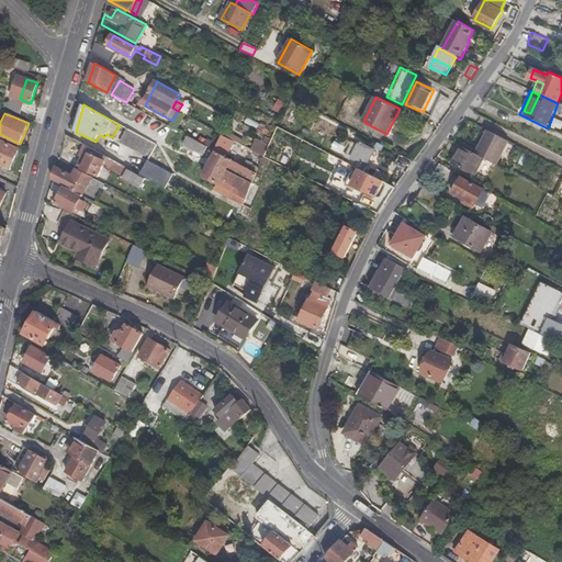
[(561,128),(561,127),(561,120),(553,117),(551,126),(561,128)]
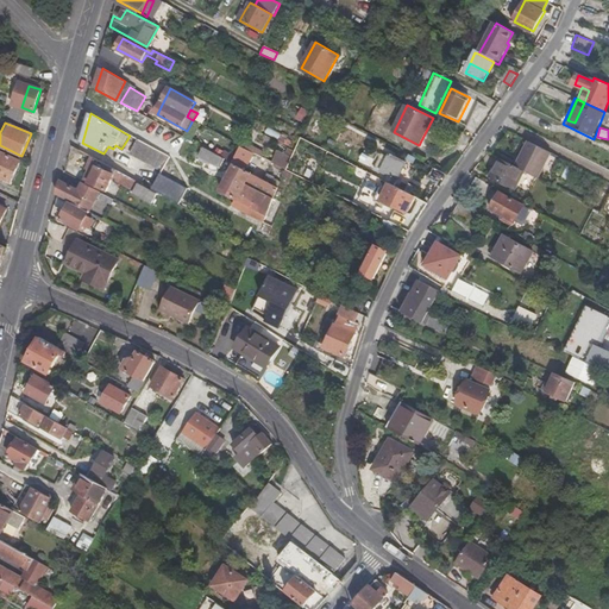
[(534,176),(547,151),(525,140),(513,164),(534,176)]
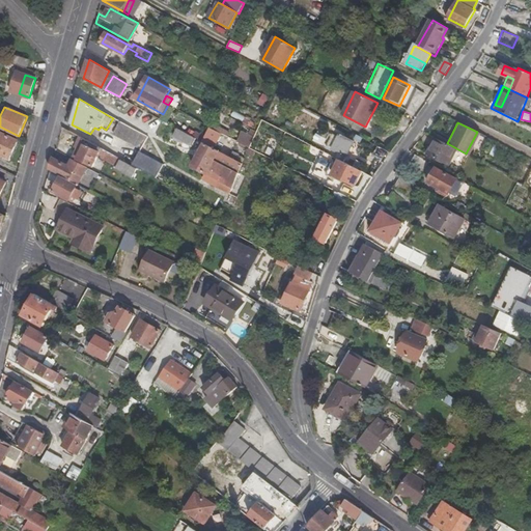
[(144,150),(150,139),(124,124),(118,136),(144,150)]
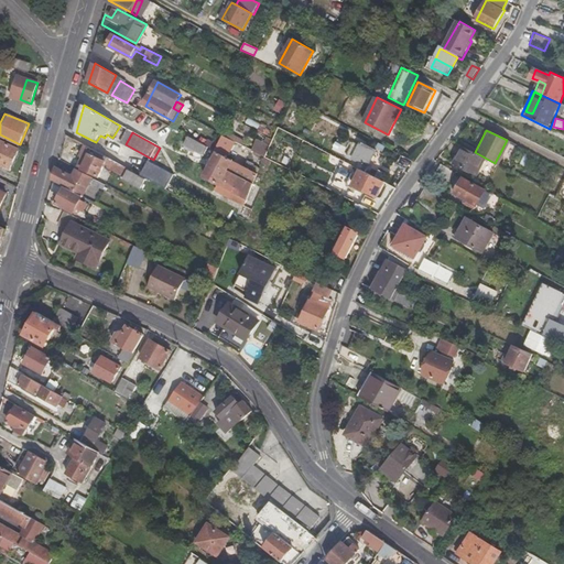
[(226,132),(224,137),(235,142),(236,138),(226,132)]
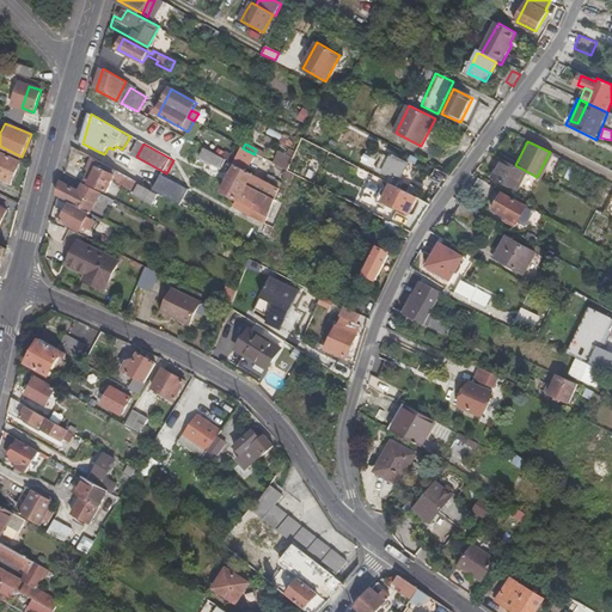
[(200,155),(212,161),(216,154),(204,147),(200,155)]
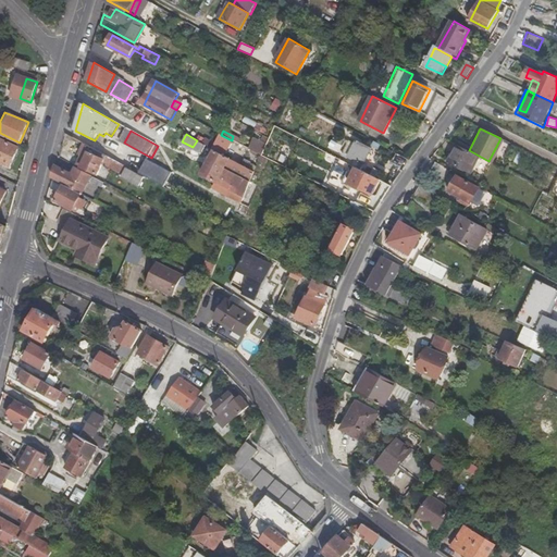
[(221,135),(213,148),(225,156),(233,141),(232,140),(221,135)]
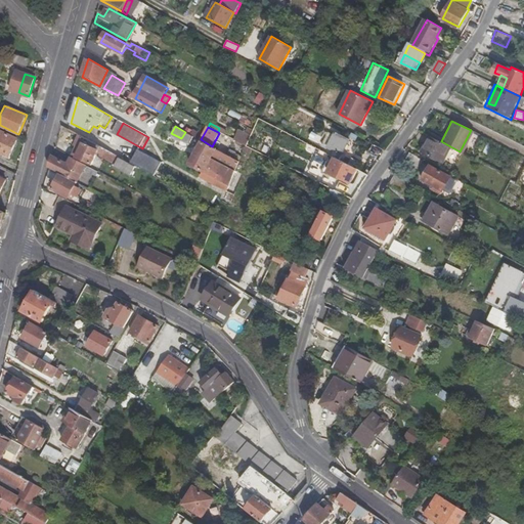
[(18,138),(2,131),(0,133),(0,150),(9,156),(18,138)]
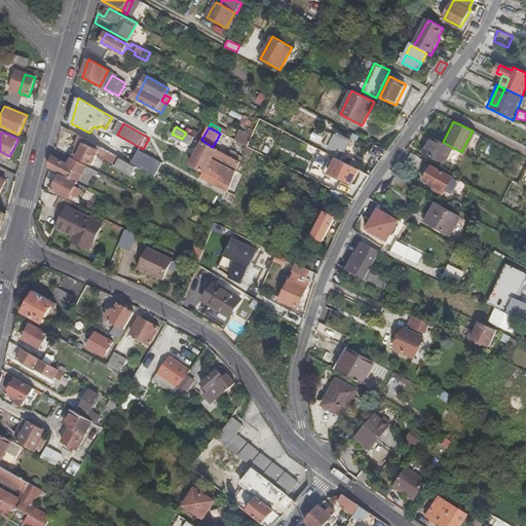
[(342,153),(350,139),(337,132),(329,146),(342,153)]
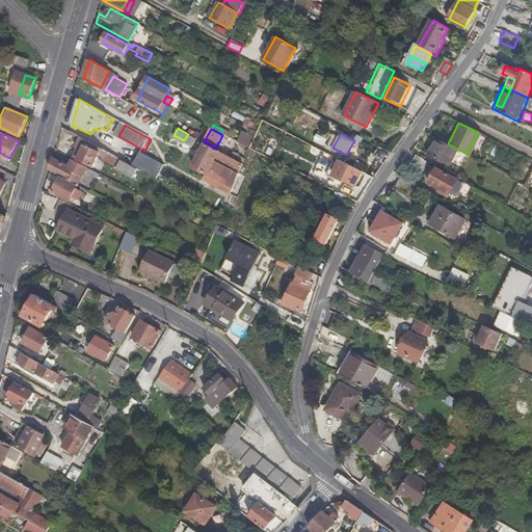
[(191,144),(195,137),(188,134),(184,140),(191,144)]
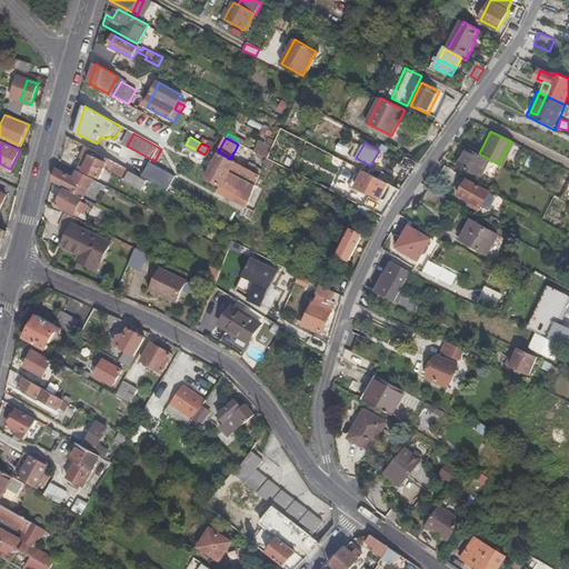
[(260,143),(256,153),(268,159),(273,147),(269,145),(266,143),(265,146),(260,143)]
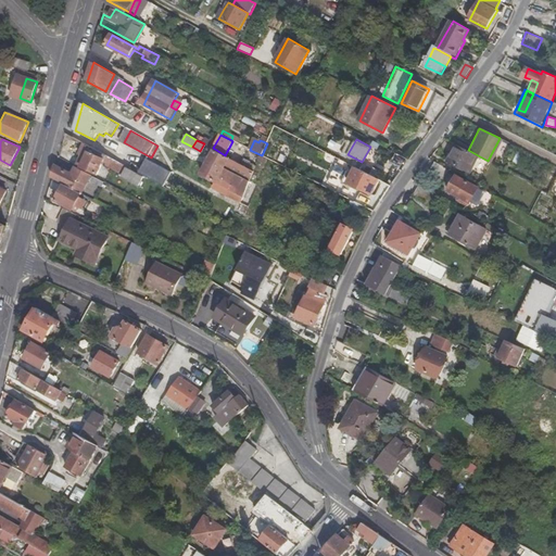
[(122,169),(124,166),(84,143),(75,164),(98,175),(104,161),(122,169)]
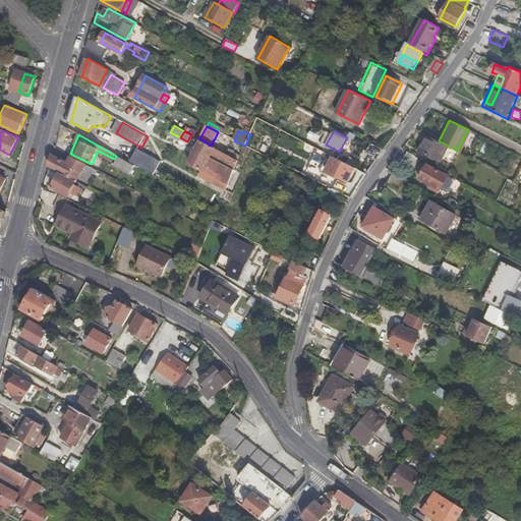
[(448,147),(439,140),(427,135),(418,150),(439,162),(448,147)]
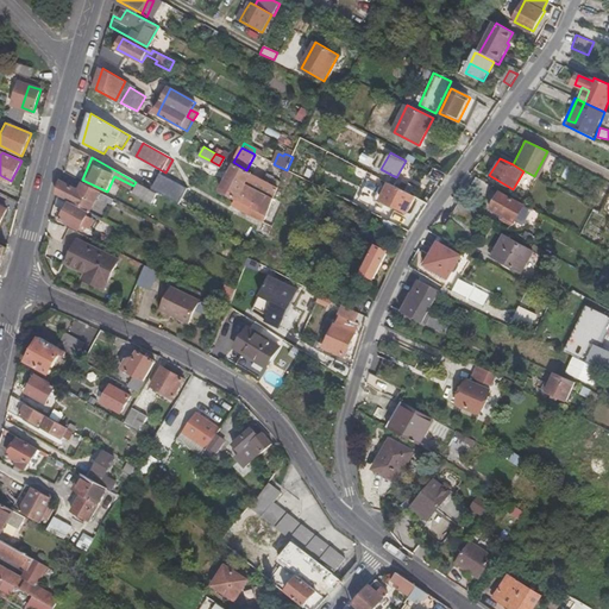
[(265,214),(278,187),(246,170),(233,162),(218,189),(240,201),(237,208),(248,214),(251,207),(265,214)]
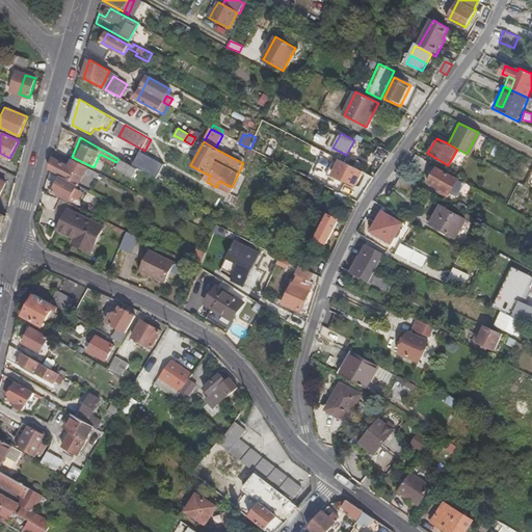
[(142,155),(136,166),(150,173),(156,161),(142,155)]
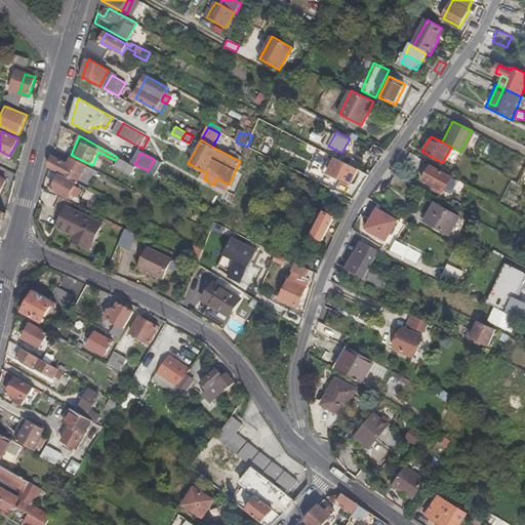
[(418,171),(425,160),(411,153),(405,164),(418,171)]
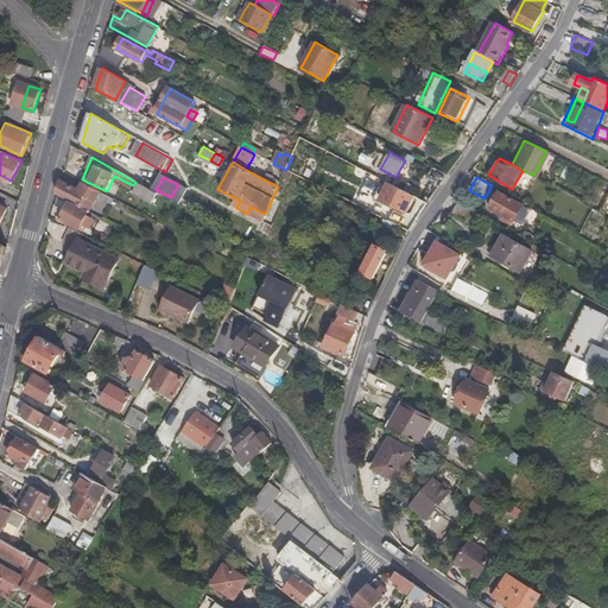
[(57,195),(71,203),(90,213),(101,194),(83,184),(78,190),(62,182),(57,195)]
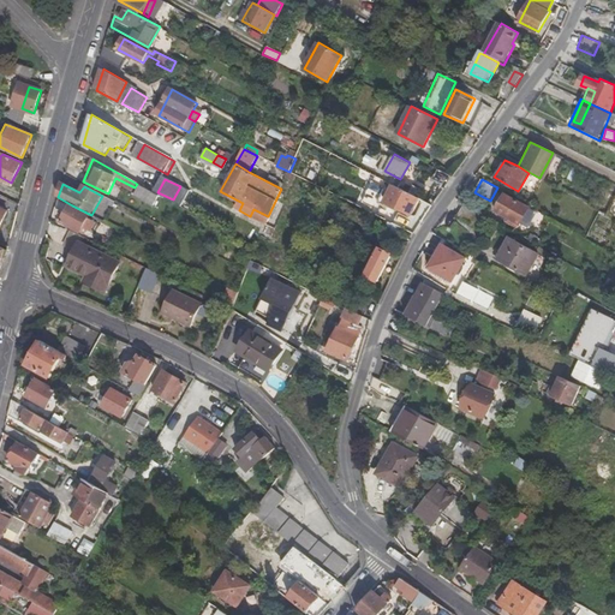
[(410,213),(419,197),(393,184),(384,199),(410,213)]
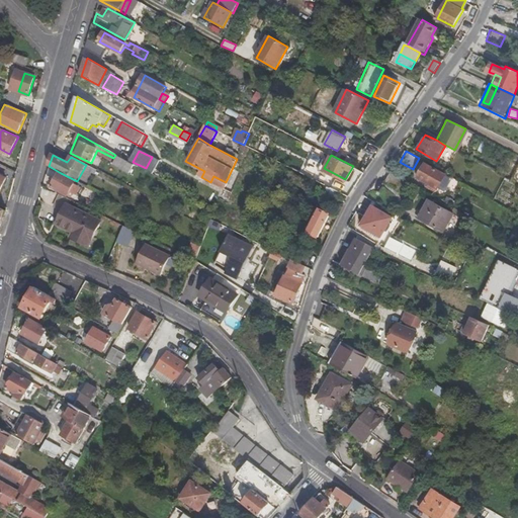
[(130,174),(135,165),(131,163),(119,156),(114,165),(130,174)]
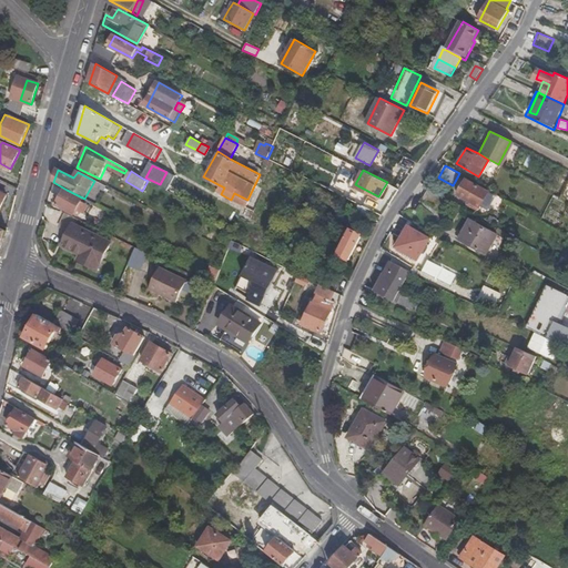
[(486,191),(466,180),(456,194),(469,202),(468,204),(476,210),(486,191)]
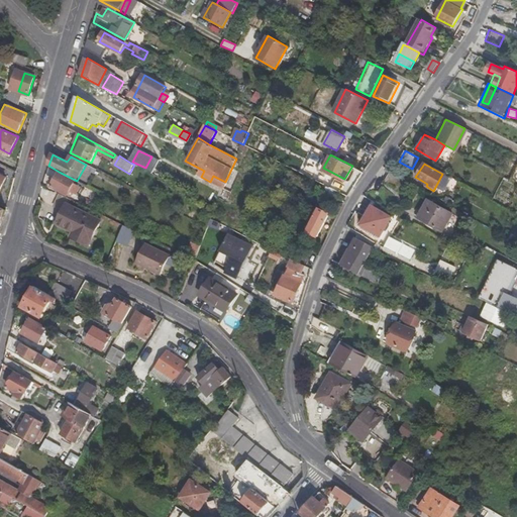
[(396,188),(402,178),(389,171),(384,181),(396,188)]
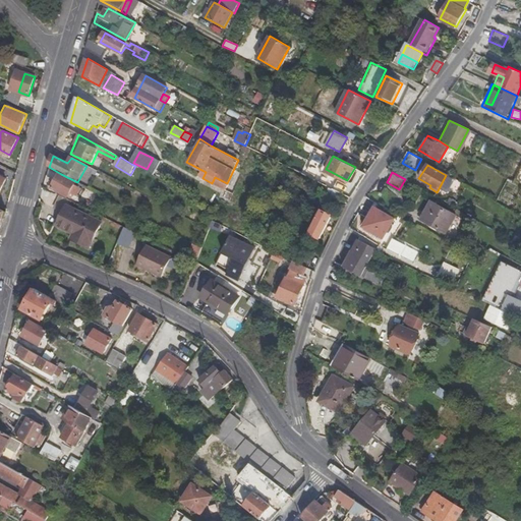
[(75,186),(77,182),(61,174),(54,188),(69,196),(73,189),(75,190),(77,187),(75,186)]
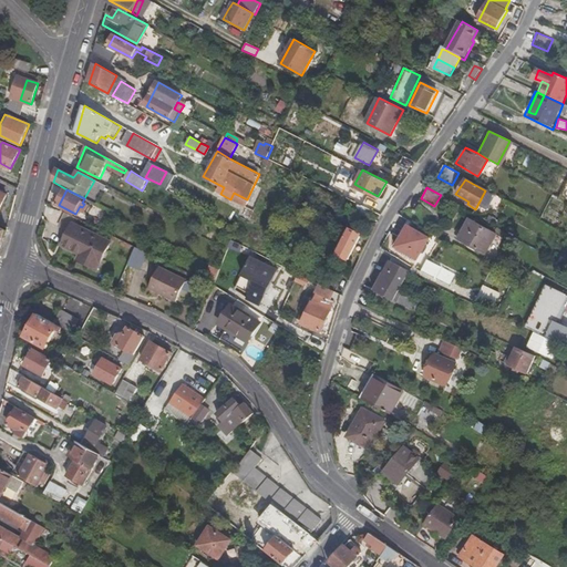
[(370,217),(373,212),(363,207),(360,213),(370,217)]
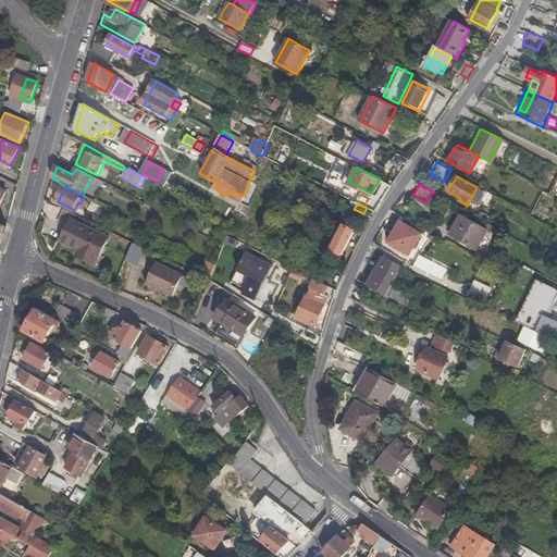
[(0,249),(1,249),(9,221),(0,217),(0,249)]
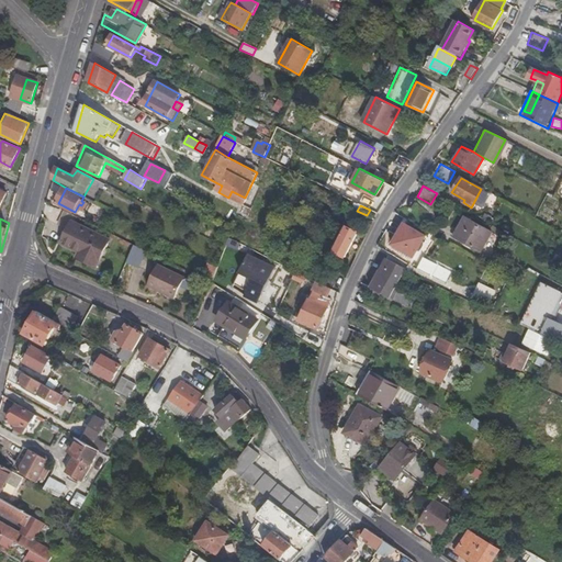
[(467,220),(456,237),(480,253),(491,235),(467,220)]
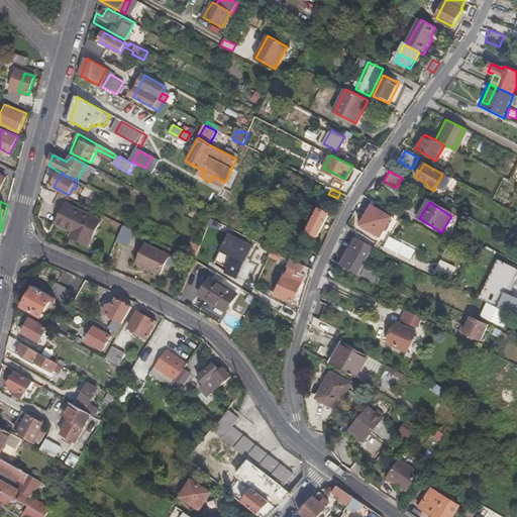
[(64,204),(55,224),(71,232),(69,237),(86,245),(98,220),(64,204)]
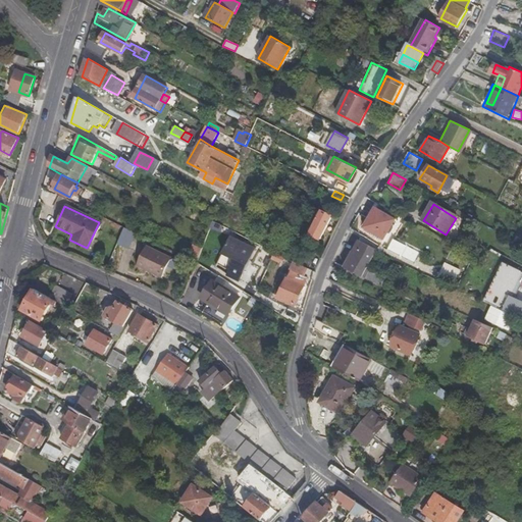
[(375,210),(365,229),(384,241),(396,221),(375,210)]
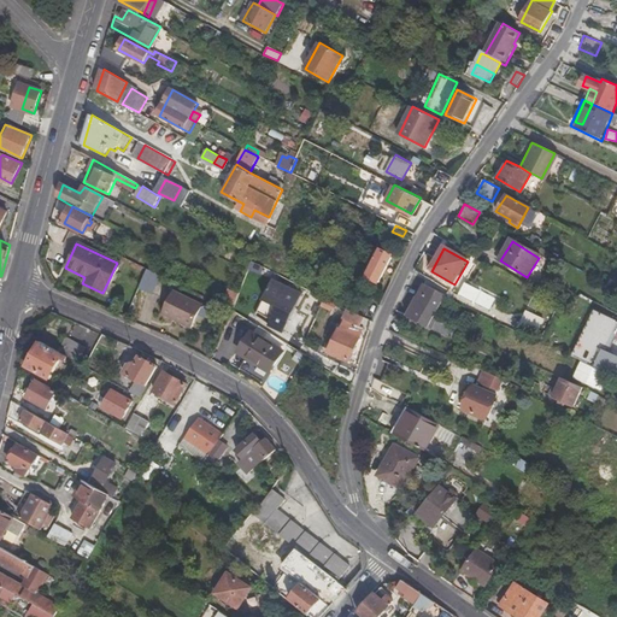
[(382,251),(369,276),(380,282),(393,256),(382,251)]
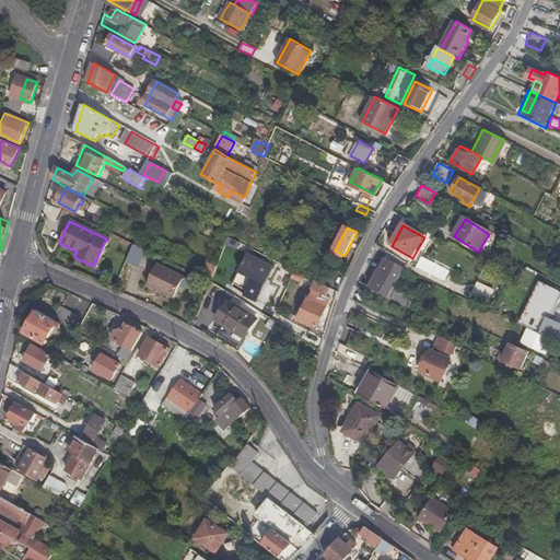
[(127,261),(137,267),(144,251),(135,246),(127,261)]
